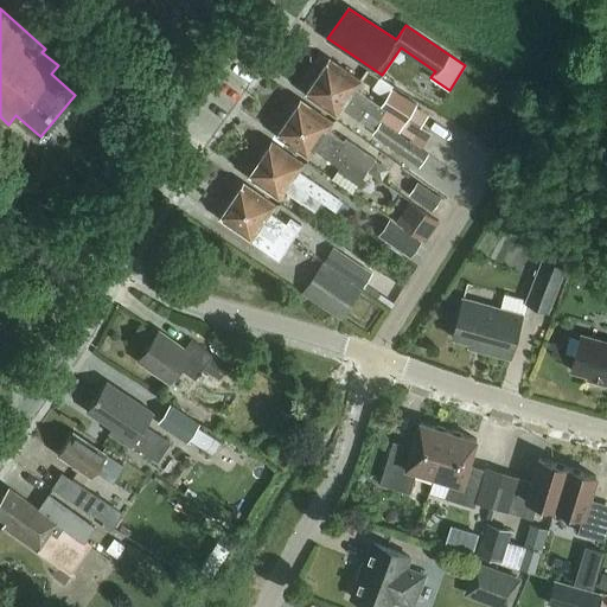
[(360,80),(330,58),(317,76),(366,109),(382,120),(400,132),(404,125),(416,104),(391,89),(381,106),(356,88),(360,80)]
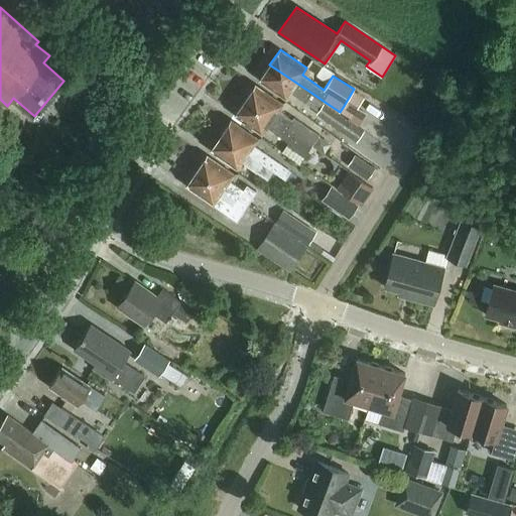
[(305,102),(311,93),(269,65),(259,79),(286,98),(290,91),(305,102)]
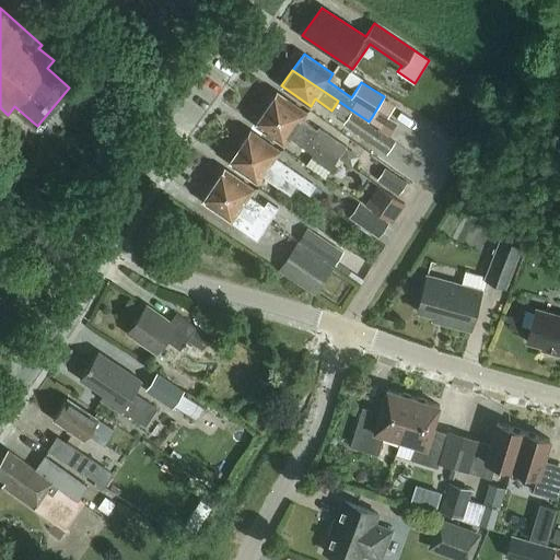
[(312,139),(338,158),(345,149),(301,119),(306,112),(277,92),(266,107),(312,139)]
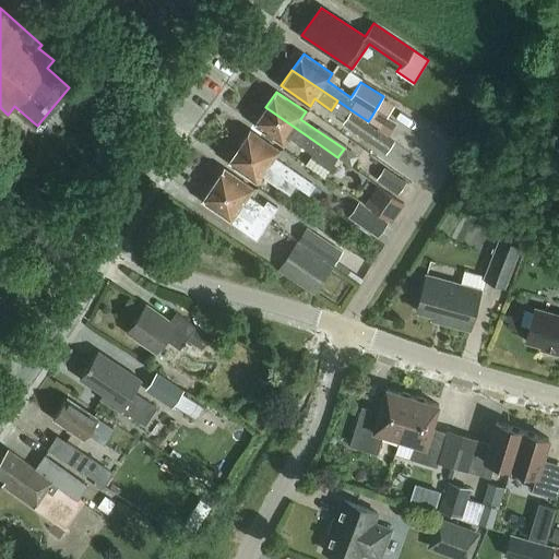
[(324,176),(337,157),(311,139),(265,107),(254,123),(284,144),(288,137),(312,154),(311,156),(306,164),(324,176)]
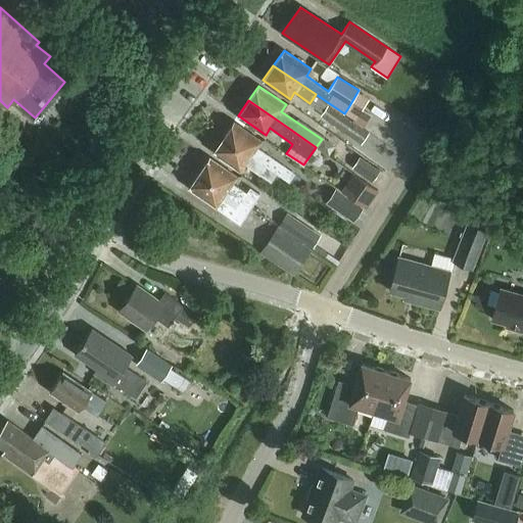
[(370,131),(344,113),(329,103),(321,115),(362,143),(370,131)]
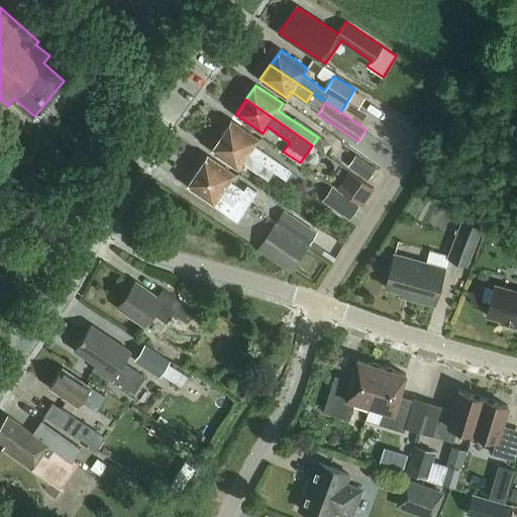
[(231,120),(221,135),(264,164),(285,179),(291,171),(280,163),(254,145),(259,138),(231,120)]
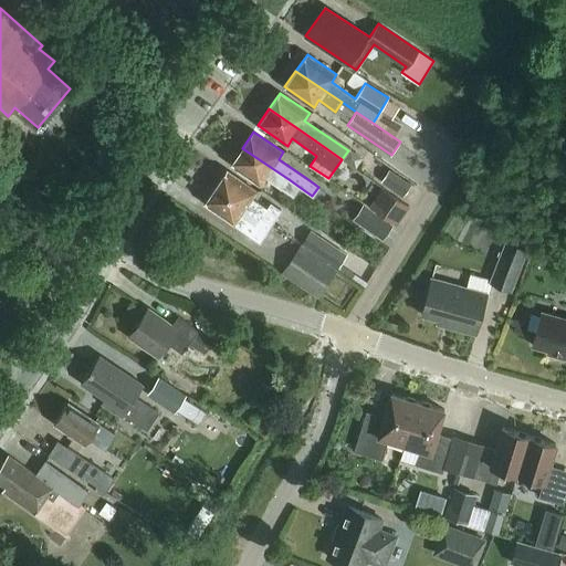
[(289,179),(242,148),(231,164),(261,185),(265,177),(295,198),(294,200),(311,213),(320,201),(312,196),(289,179)]
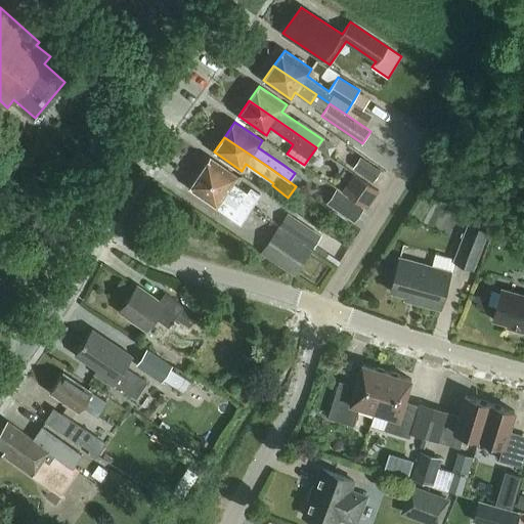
[(360,157),(353,168),(373,181),(381,171),(360,157)]
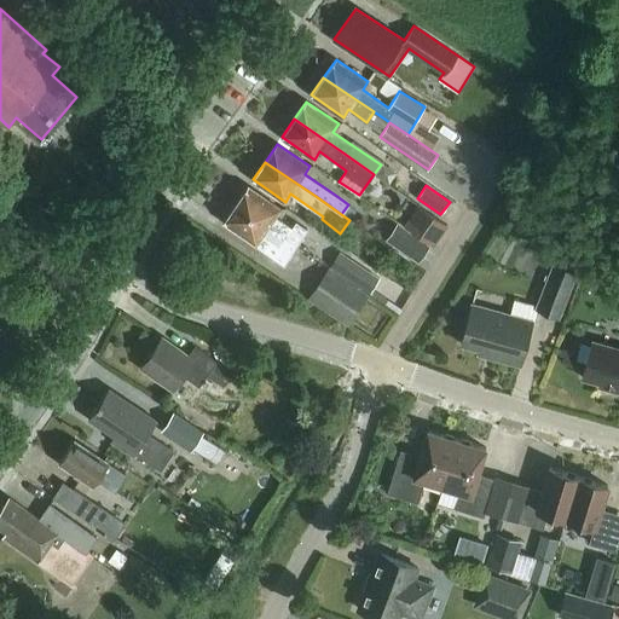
[(248,186),(236,203),(296,246),(307,230),(296,223),(293,229),(275,217),(281,208),(248,186)]
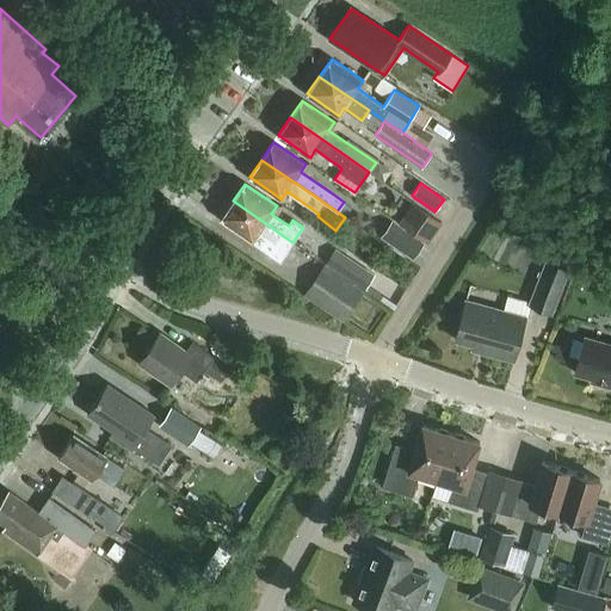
[(281,260),(292,242),(233,201),(221,218),(253,241),(258,233),(276,245),(271,253),(281,260)]
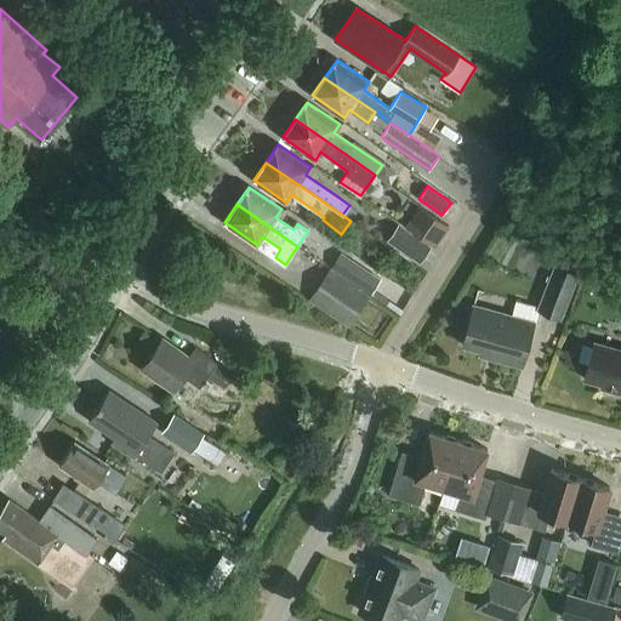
[(420,206),(405,226),(434,245),(448,226),(420,206)]
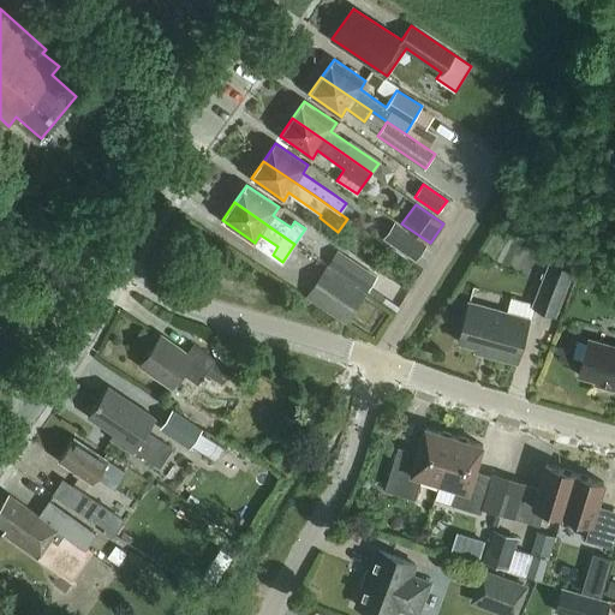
[(415,260),(427,243),(395,221),(383,238),(415,260)]
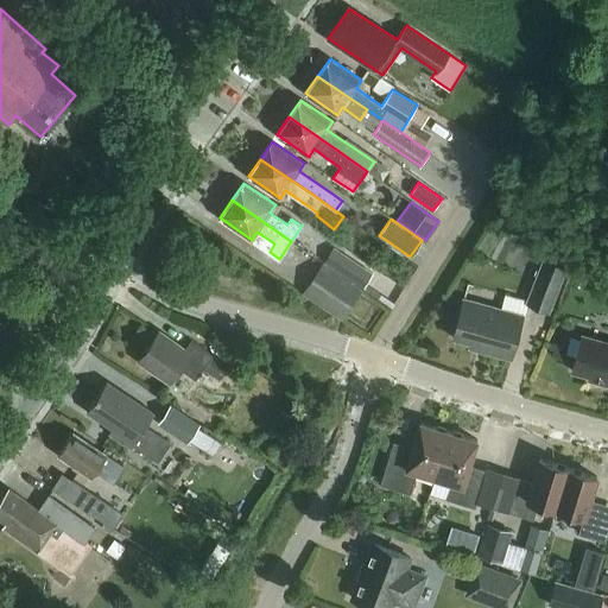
[(344,254),(335,267),(363,286),(373,273),(344,254)]
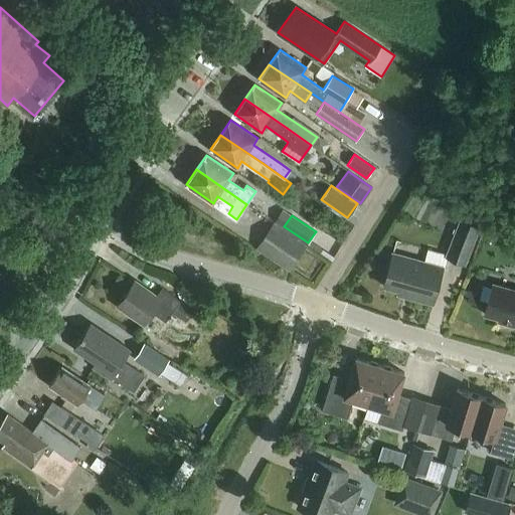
[(460,218),(447,256),(467,264),(481,225),(460,218)]
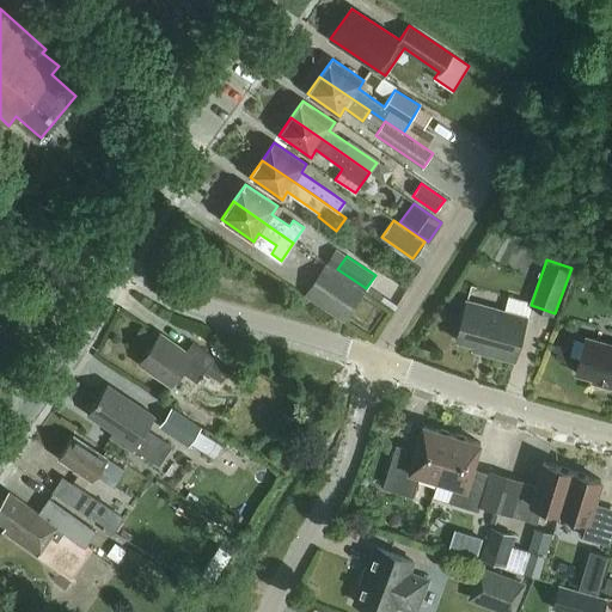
[(366,292),(325,264),(305,294),(344,322),(366,292)]
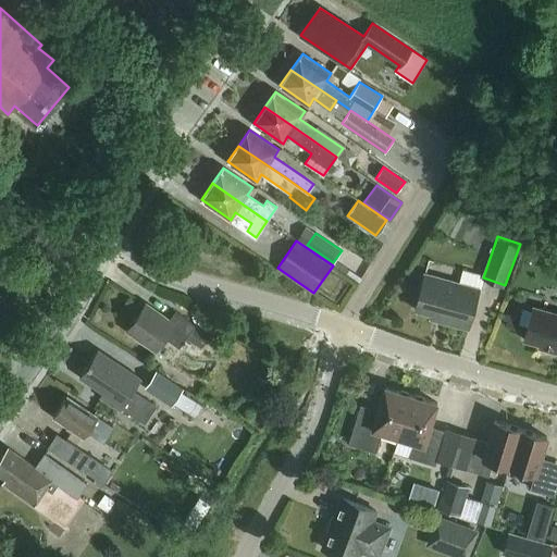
[(462,269),(459,283),(424,273),(415,309),(444,317),(443,322),(468,329),(483,274),(462,269)]
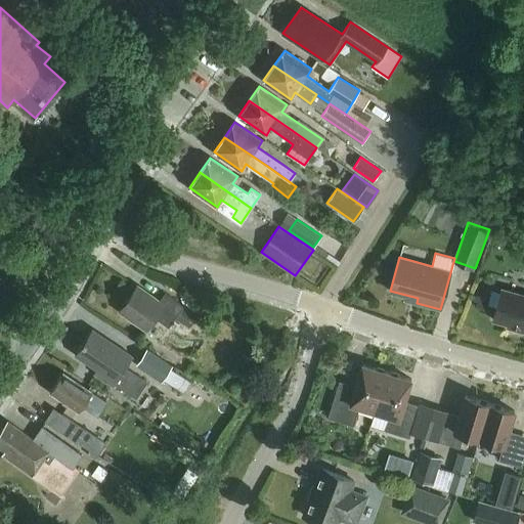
[(158,302),(135,286),(119,309),(147,330),(156,317),(169,326),(175,318),(188,329),(198,315),(165,292),(158,302)]
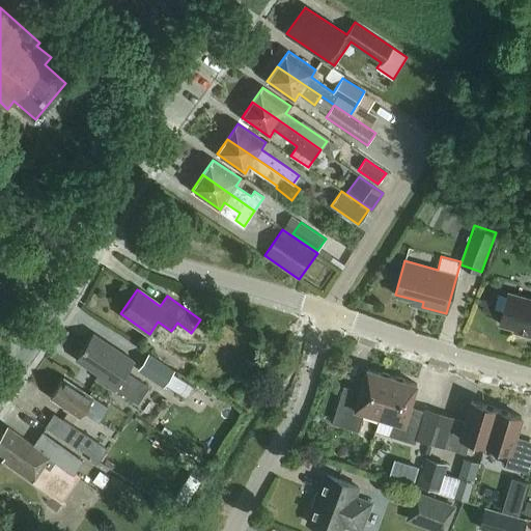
[(530,298),(508,291),(499,324),(526,331),(525,334),(530,336),(530,298)]
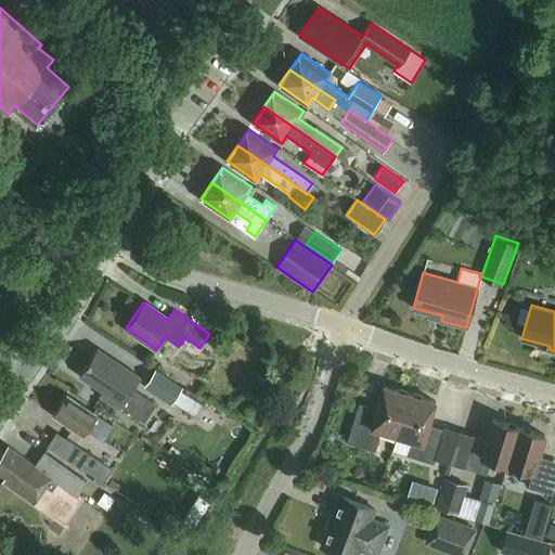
[(132,389),(140,376),(98,348),(79,375),(103,390),(100,396),(119,409),(120,407),(143,422),(155,403),(132,389)]
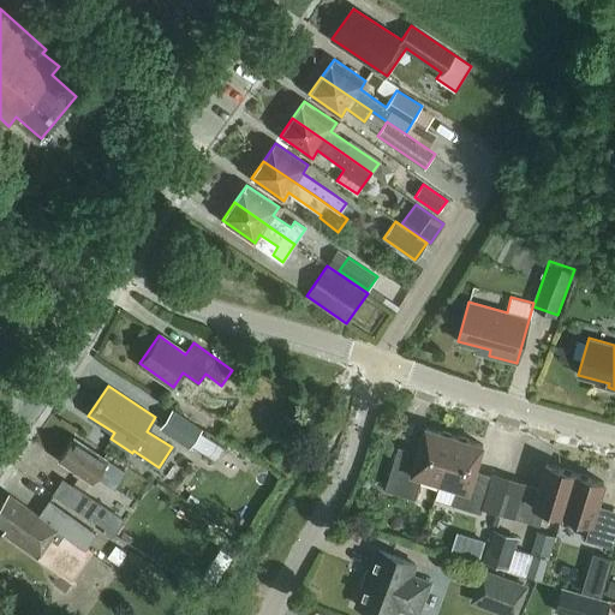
[(202,429),(173,408),(160,427),(189,447),(191,443),(216,461),(225,448),(199,431),(202,429)]
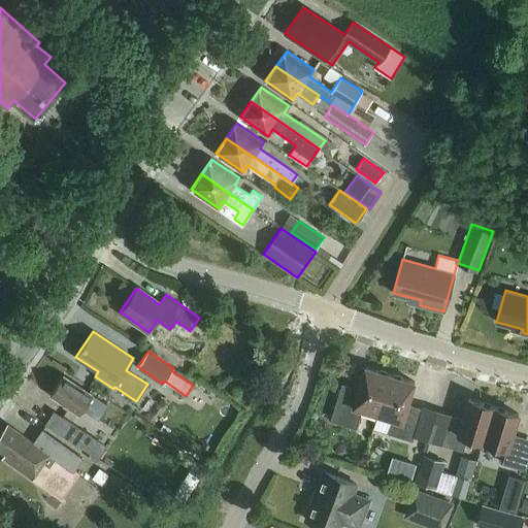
[(377,415),(390,374),(365,366),(357,394),(340,389),(330,421),(356,429),(362,409),(377,415)]
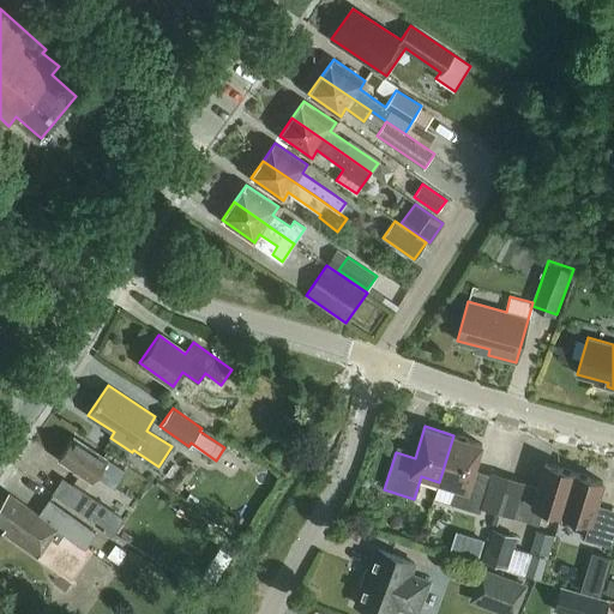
[(482,444),(453,435),(439,482),(457,487),(451,504),(480,512),(489,481),(473,476),(482,444)]
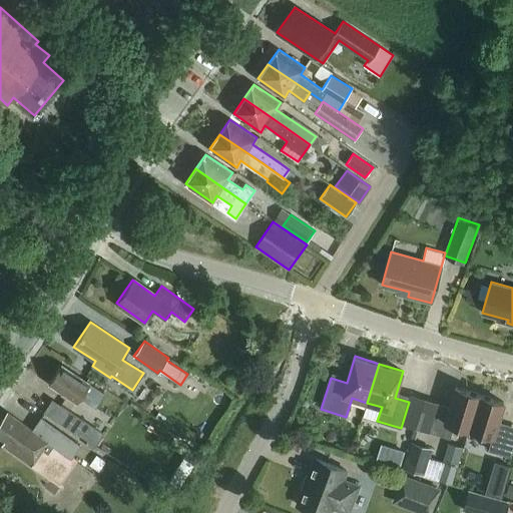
[(96,403),(103,392),(61,365),(49,384),(77,403),(83,395),(96,403)]
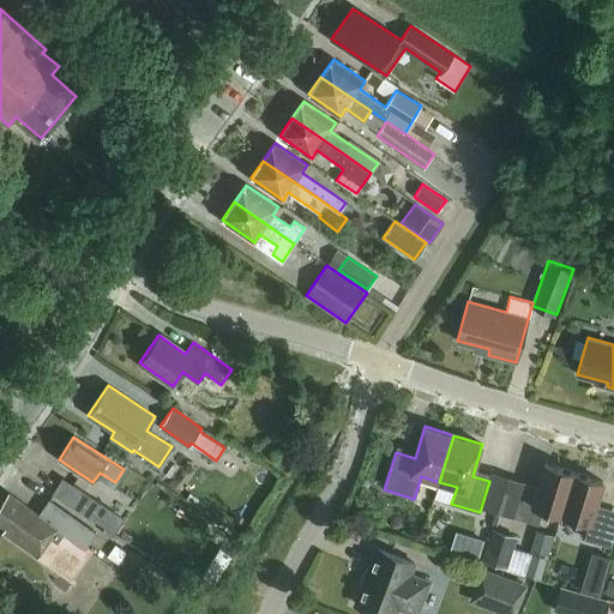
[(543,509),(561,513),(573,473),(546,463),(536,493),(522,488),(513,517),(539,524),(543,509)]
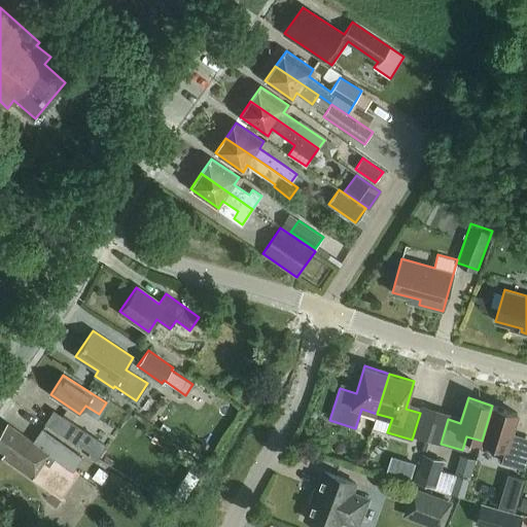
[(517,413),(492,406),(482,441),(505,448),(501,462),(513,466),(521,442),(510,437),(517,413)]
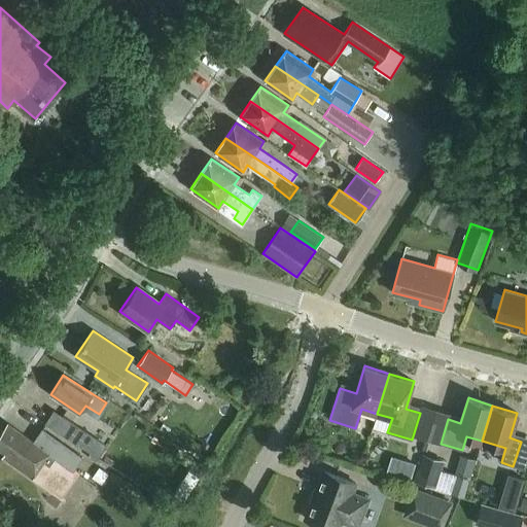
[(45,424),(65,436),(73,424),(54,412),(45,424)]
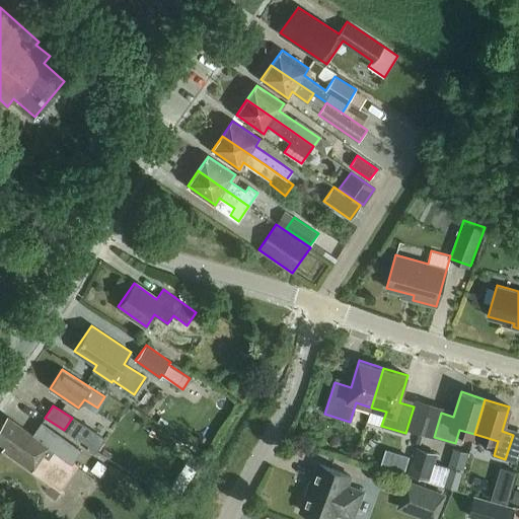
[(58,465),(63,457),(72,463),(81,450),(42,422),(32,435),(8,418),(0,428),(0,442),(5,446),(2,450),(60,491),(72,474),(58,465)]
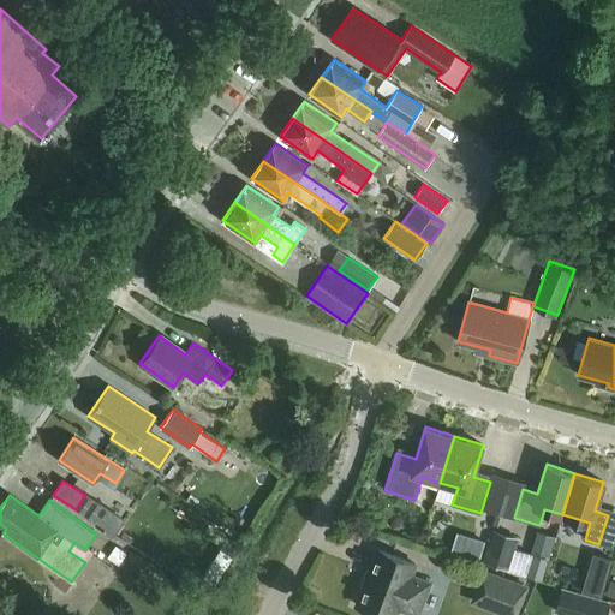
[(483,561),(508,569),(518,537),(494,530),(483,561)]
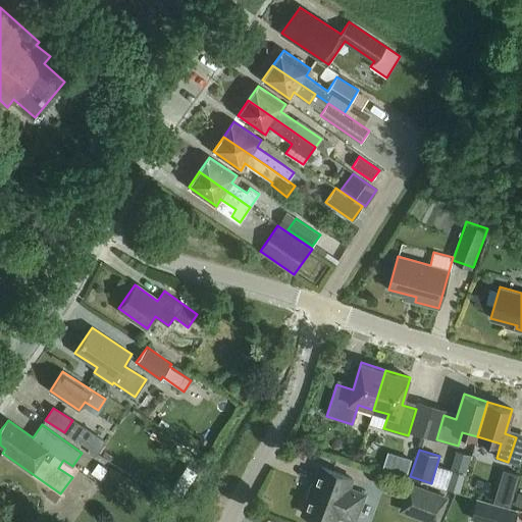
[(320,466),(302,514),(324,521),(335,521),(338,516),(354,521),(365,494),(349,488),(353,478),(320,466)]
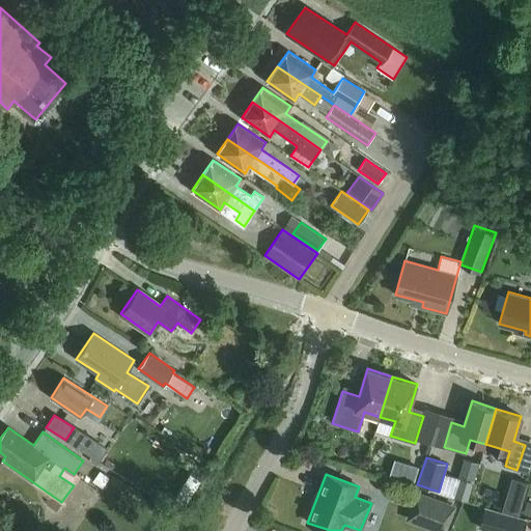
[(446,530),(455,507),(418,493),(407,521),(434,530),(446,530)]
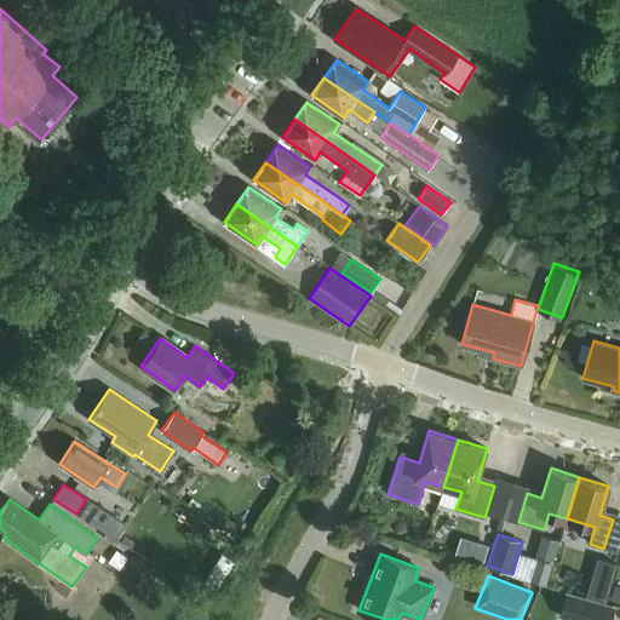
[(560,618),(568,619),(612,619),(616,608),(567,593),(560,618)]
